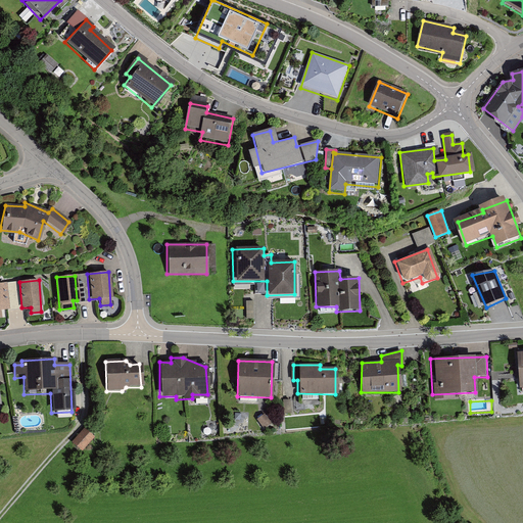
[(74,440),(82,450),(98,438),(90,428),(74,440)]
